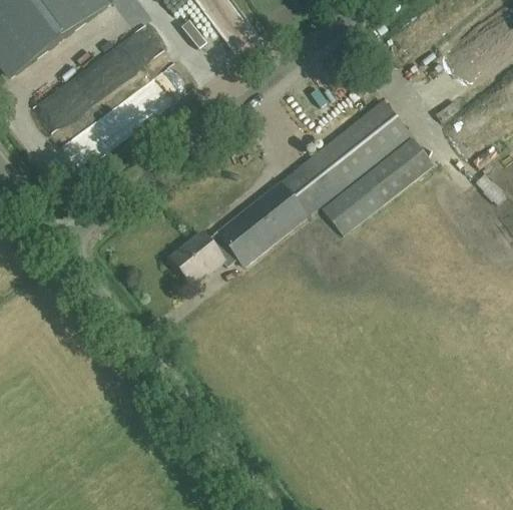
[(113,1),(112,0),(0,0),(0,61),(12,77),(113,1)]
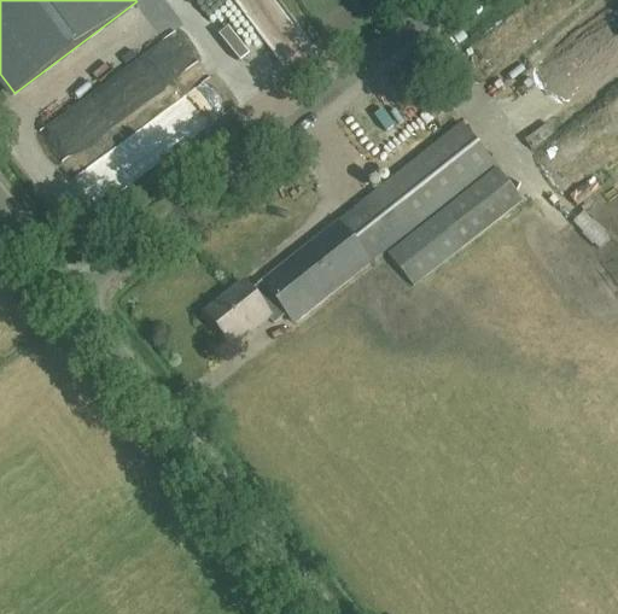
[(155,27),(145,15),(134,22),(127,12),(111,23),(128,46),(155,27)]
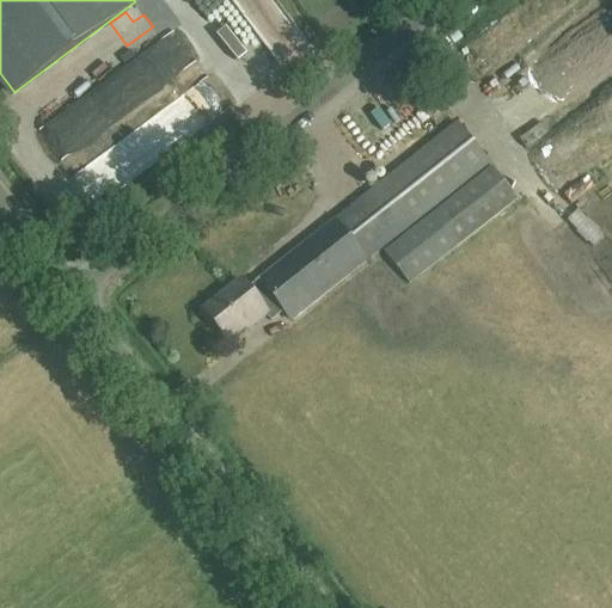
[(291,317),(366,257),(414,221),(488,163),(456,121),(380,180),(332,216),(258,275),(259,277),(249,286),(243,278),(204,307),(228,337),(252,318),(255,321),(268,311),(265,308),(277,300),(291,317)]
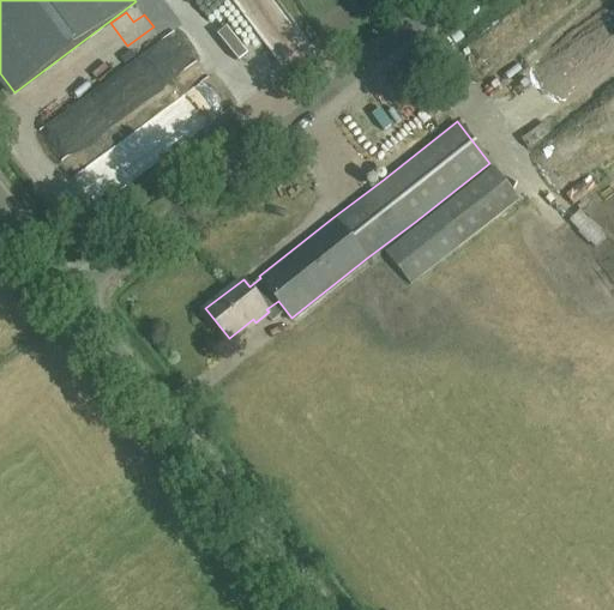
[(516,134),(523,148),(547,134),(540,121),(516,134)]
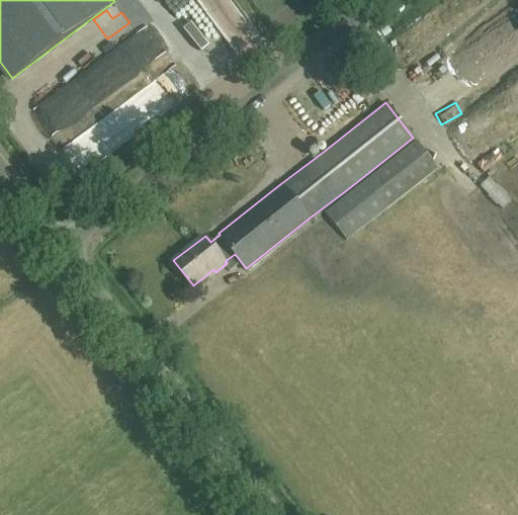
[(346,239),(386,207),(436,166),(415,140),(365,181),(325,211),(346,239)]
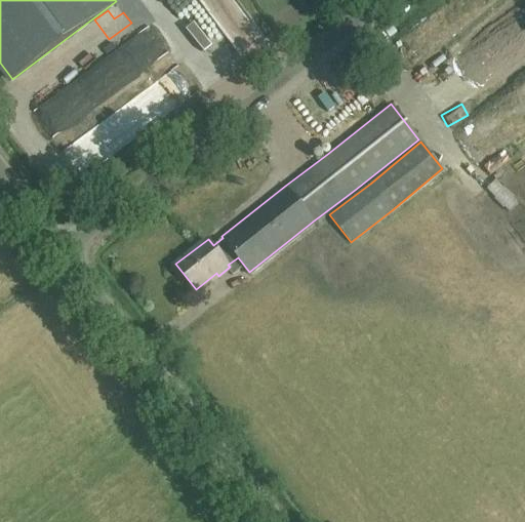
[(483,172),(502,158),(496,150),(477,164),(483,172)]
